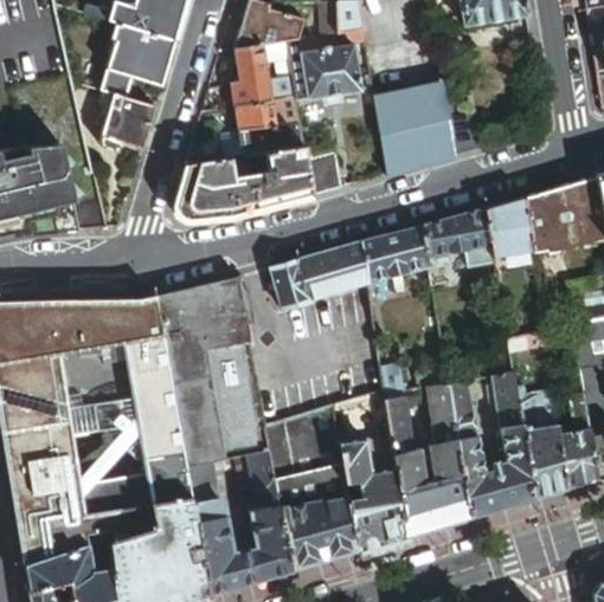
[(113,12),(110,20),(117,21),(175,39),(186,0),(129,0),(128,4),(115,0),(113,12)]
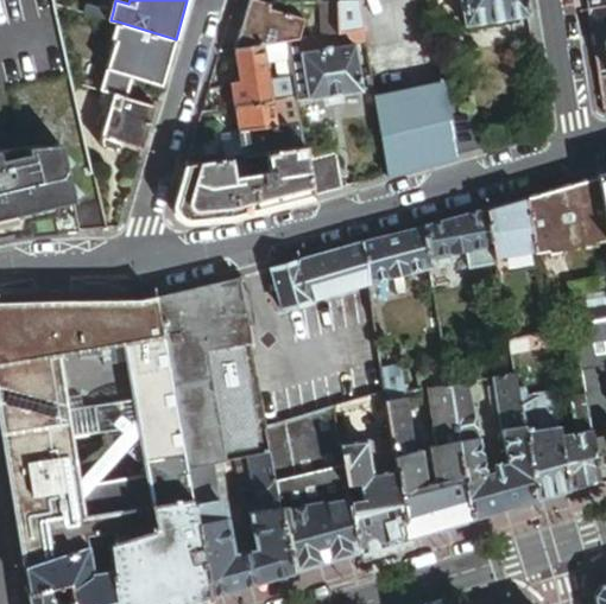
[(273,2),(266,0),(250,0),(237,48),(263,44),(289,40),(301,38),(307,18),(271,6),(273,2)]
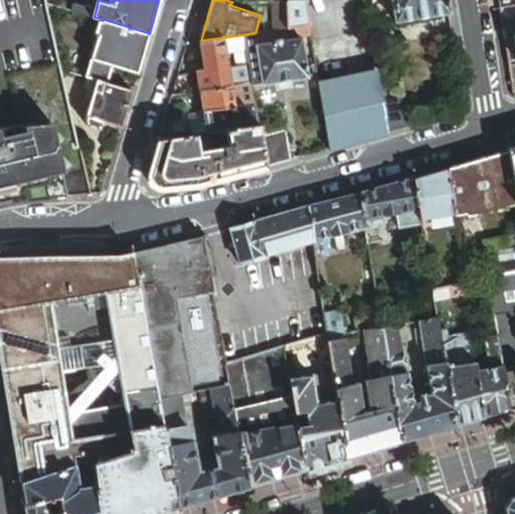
[(287,26),(309,23),(305,0),(296,0),(287,1),(287,26)]
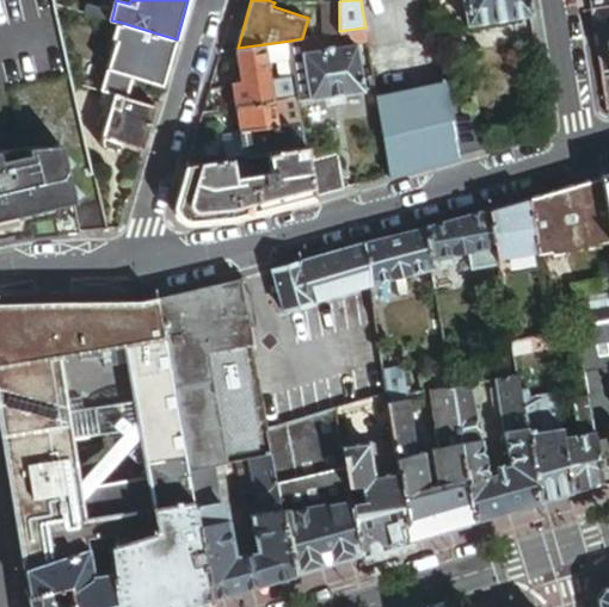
[(530,13),(528,0),(465,0),(468,23),(530,13)]
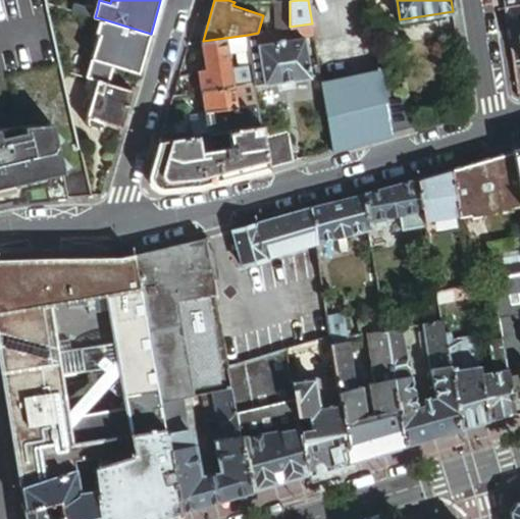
[(280,29),(290,27),(290,1),(277,1),(277,29),(280,29)]
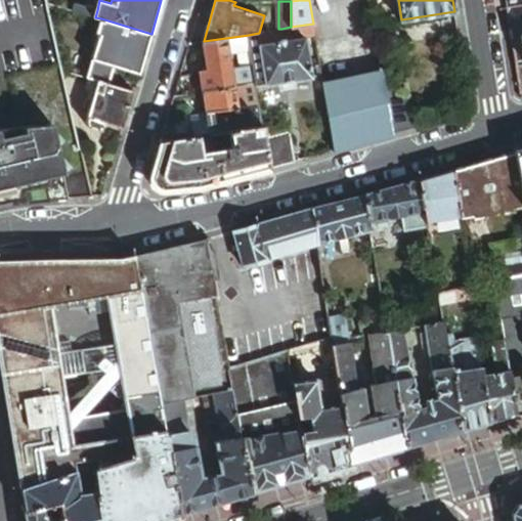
[(521,4),(521,2),(507,4),(510,18),(512,17),(519,16),(521,13),(521,4)]
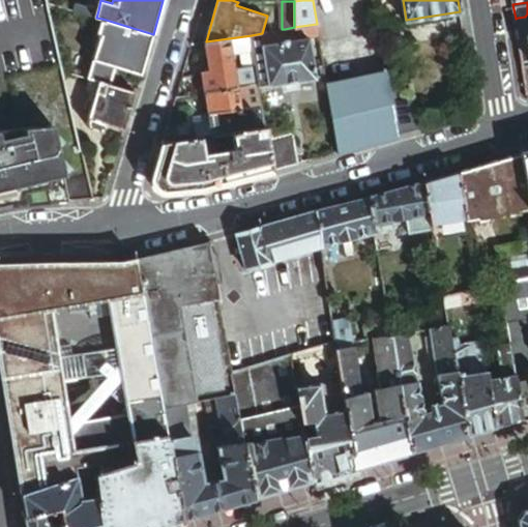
[(74,11),(96,18),(98,10),(76,3),(74,11)]
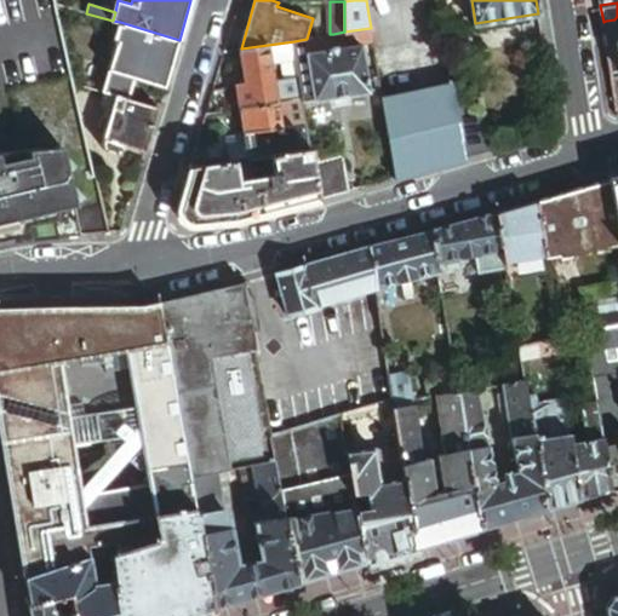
[(617,5),(617,16),(614,19),(606,21),(608,41),(614,40),(617,39),(617,5)]
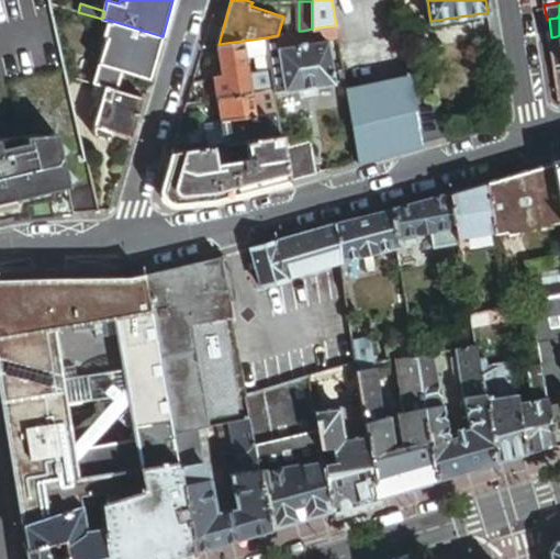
[(150,78),(163,36),(109,20),(103,37),(107,38),(94,84),(113,88),(145,97),(145,94),(118,88),(123,70),(150,78)]
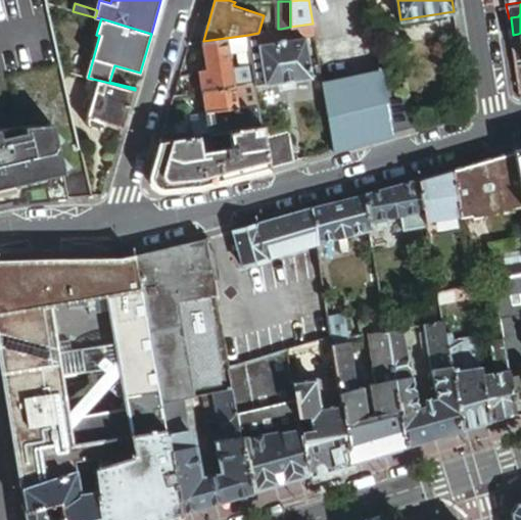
[(305,37),(315,36),(313,24),(290,27),(291,33),(292,39),(305,37)]
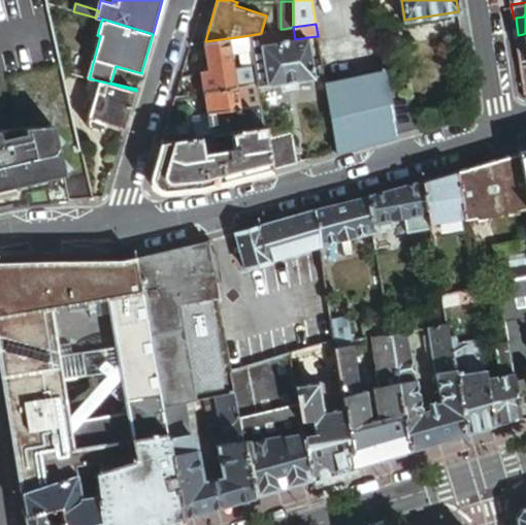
[(251,35),(228,38),(230,54),(242,52),(253,51),(251,35)]
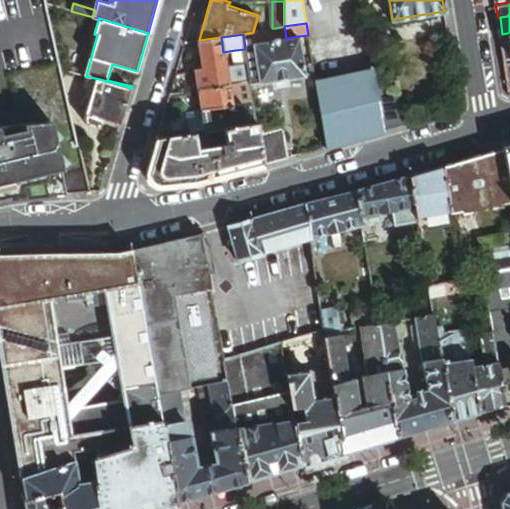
[(304,74),(299,36),(286,38),(280,39),(279,39),(279,38),(278,38),(277,38),(276,38),(275,38),(274,38),(273,39),(272,39),(272,40),(271,40),(255,43),(261,81),(304,74)]
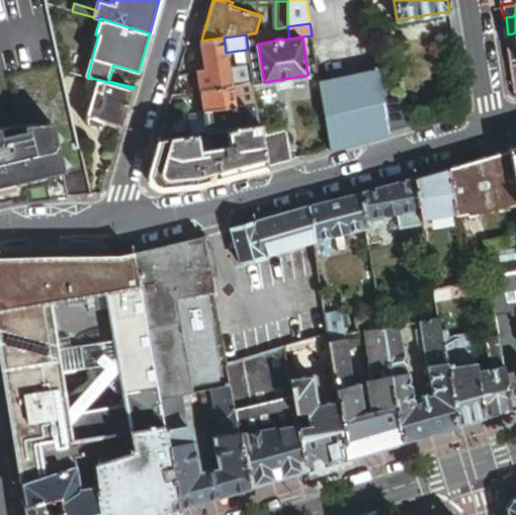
[(226,53),(224,37),(201,40),(205,69),(228,66),(226,53)]
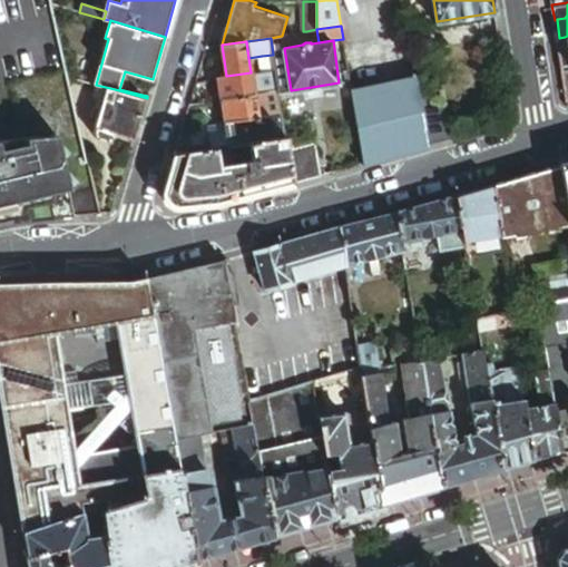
[(262,56),(264,69),(275,67),(273,55),(262,56)]
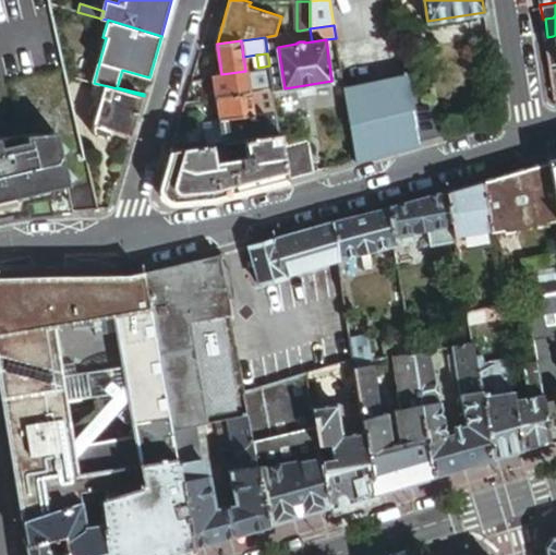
[(406,64),(342,79),(343,89),(408,80),(406,64)]
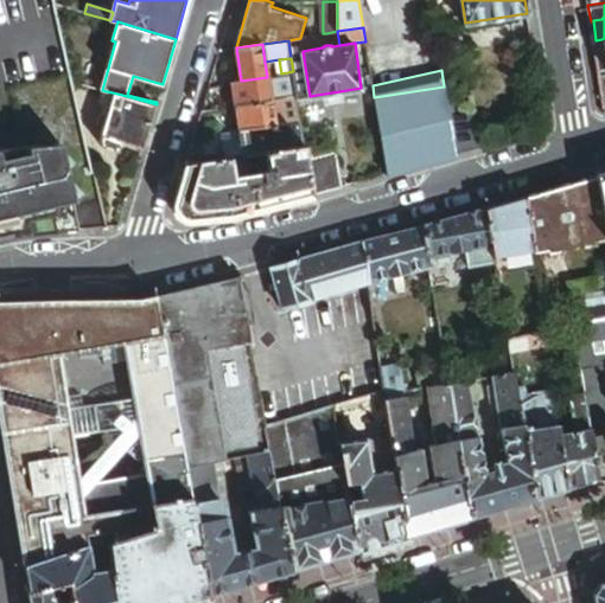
[(236,106),(271,100),(267,77),(241,81),(233,82),(236,106)]
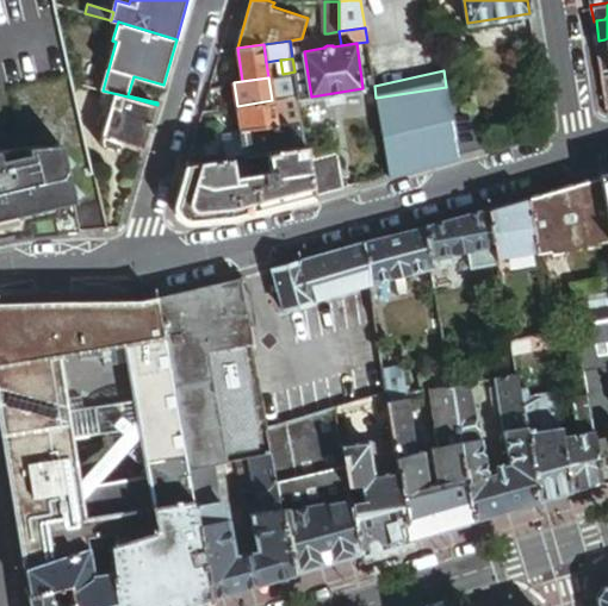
[(458,155),(451,114),(446,87),(376,98),(390,175),(458,155)]
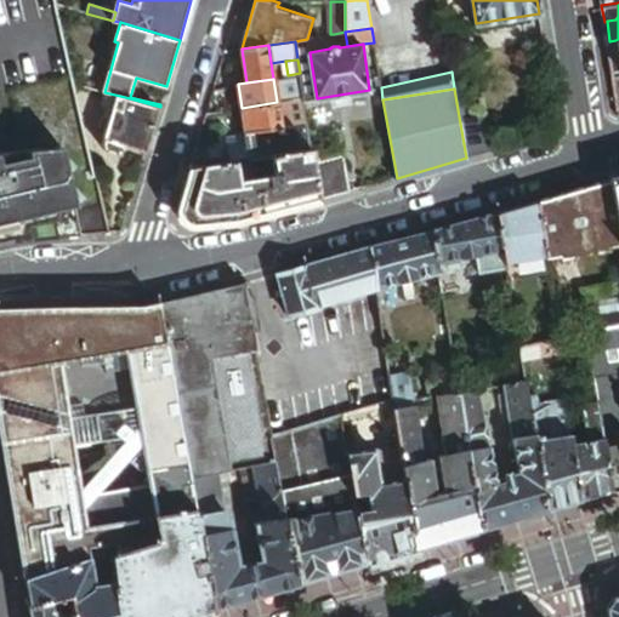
[(147,149),(160,107),(125,97),(121,109),(114,107),(104,140),(106,140),(106,146),(108,150),(118,154),(125,150),(126,144),(147,150),(147,149)]
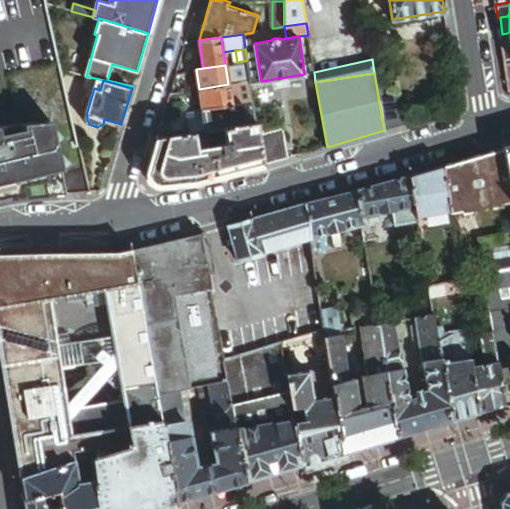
[(228,84),(199,89),(202,109),(242,103),(253,101),(250,81),(228,84)]
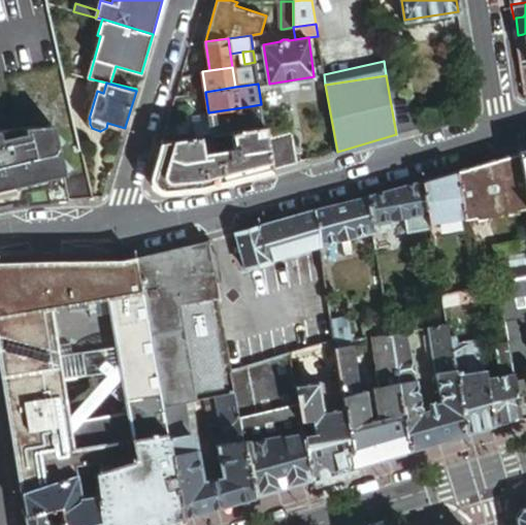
[(411,97),(390,99),(396,134),(416,129),(411,97)]
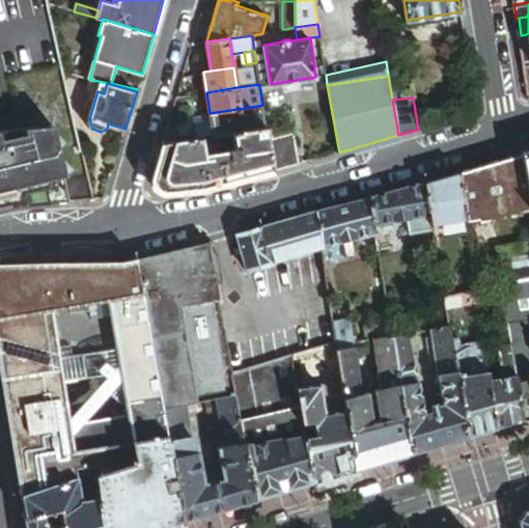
[(251,107),(210,113),(213,136),(232,133),(255,130),(251,107)]
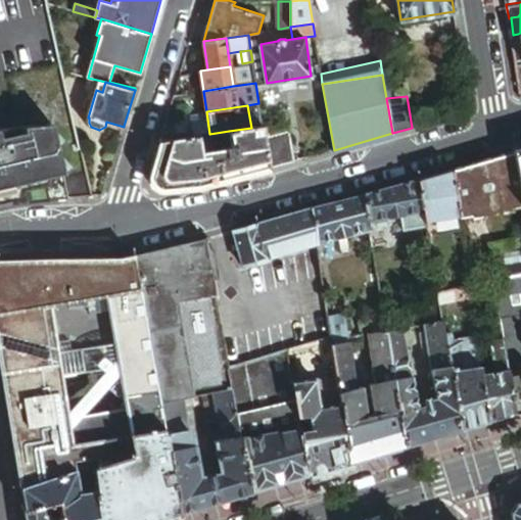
[(50,119),(0,127),(0,196),(5,195),(7,205),(17,203),(93,195),(81,145),(50,119)]
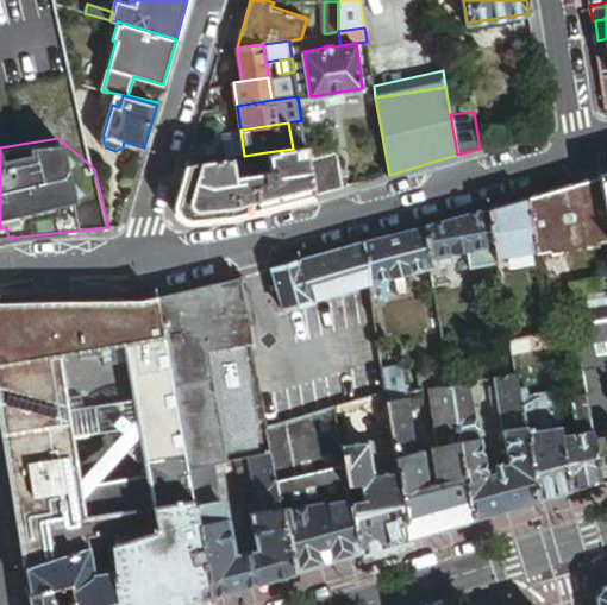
[(232,216),(313,196),(307,159),(306,146),(293,149),(267,152),(269,170),(233,175),(231,157),(187,164),(175,206),(175,210),(175,212),(176,215),(179,218),(183,220),(186,220),(232,216)]
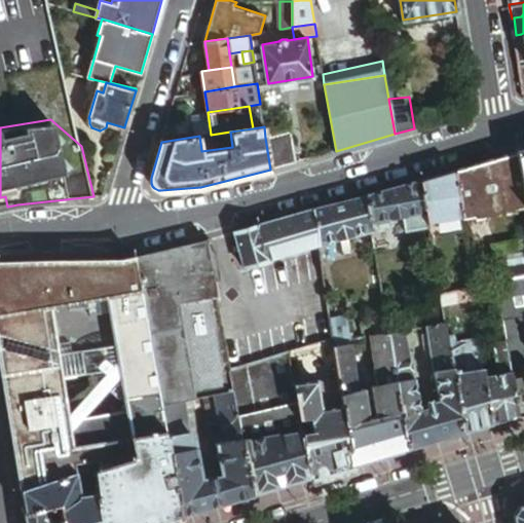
[(270,170),(298,161),(292,132),(265,138),(270,170)]
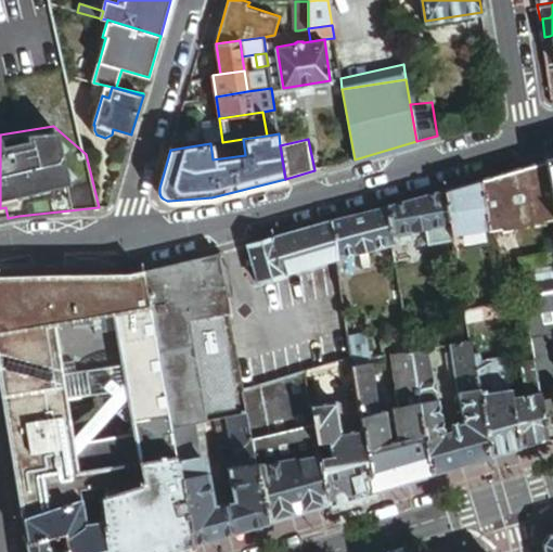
[(552,185),(548,159),(481,179),(490,227),(490,229),(552,218),(552,185)]
